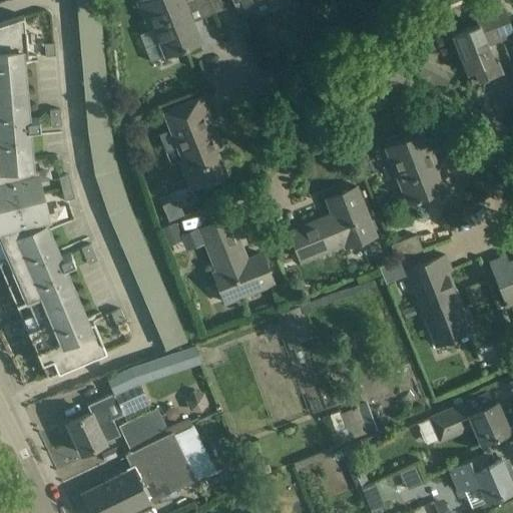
[(143,0),(138,2),(149,29),(154,27),(165,56),(198,42),(186,11),(207,2),(212,14),(213,13),(207,0),(143,0)]
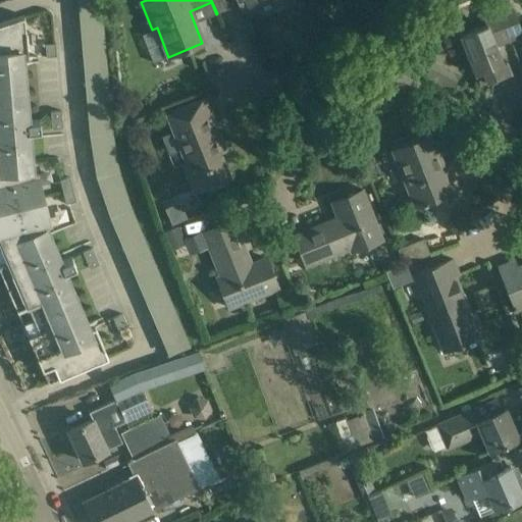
[(211,0),(217,13),(218,13),(214,4),(225,0),(239,0),(241,3),(240,4),(242,10),(265,0),(211,0)]
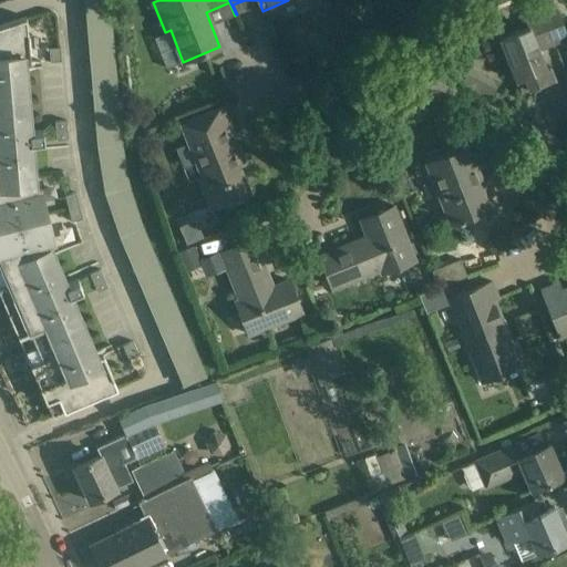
[(554,80),(550,72),(549,66),(545,69),(538,50),(554,43),(539,7),(536,0),(523,0),(517,2),(524,20),(527,19),(531,27),(500,39),(521,92),(522,92),(522,90),(528,88),(528,89),(554,80)]
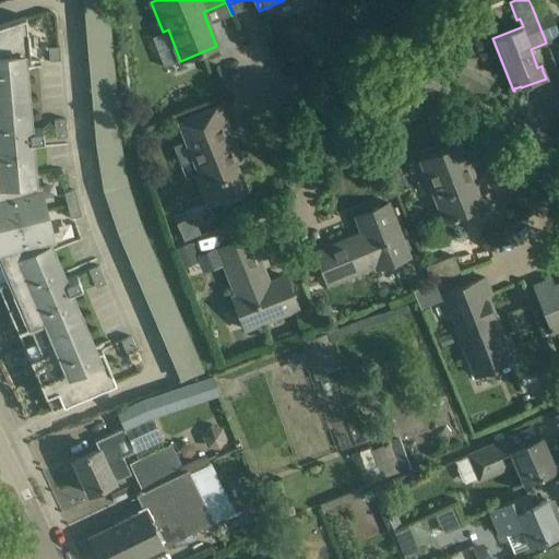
[(528,0),(532,7),(546,43),(558,37),(558,34),(548,7),(545,0),(528,0)]
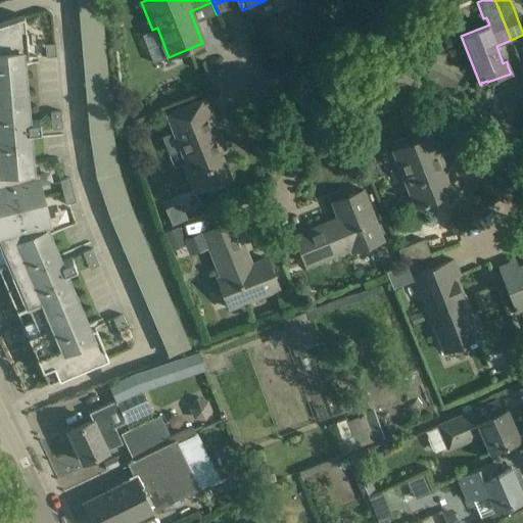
[(101,13),(100,1),(78,3),(79,15),(101,13)]
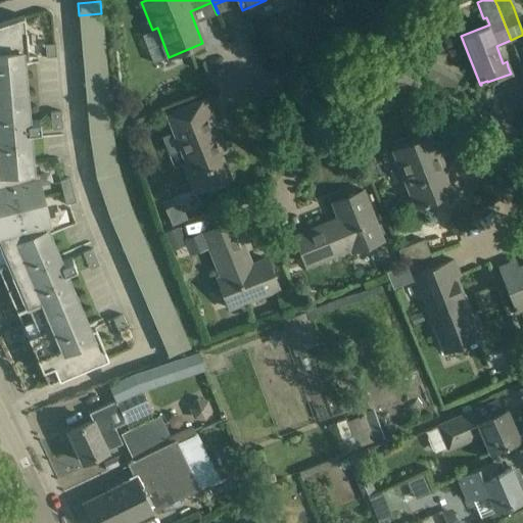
[(0,207),(34,199),(28,176),(21,178),(17,133),(30,132),(29,122),(16,123),(12,65),(28,63),(24,15),(0,24),(0,207)]
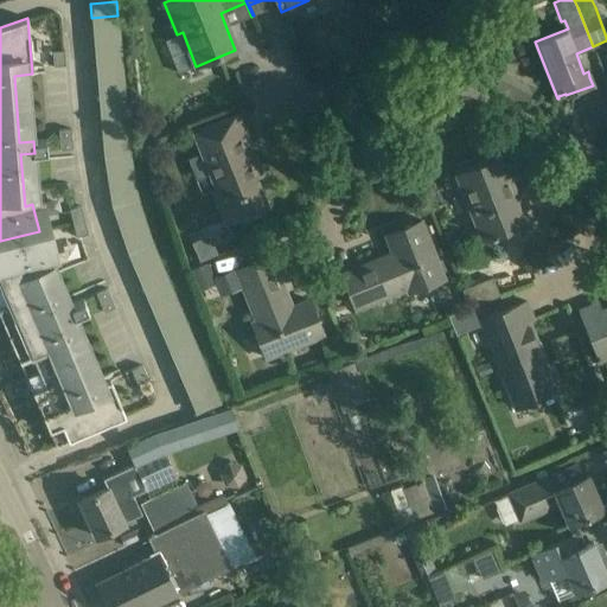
[(64,65),(63,51),(52,52),(53,66),(64,65)]
